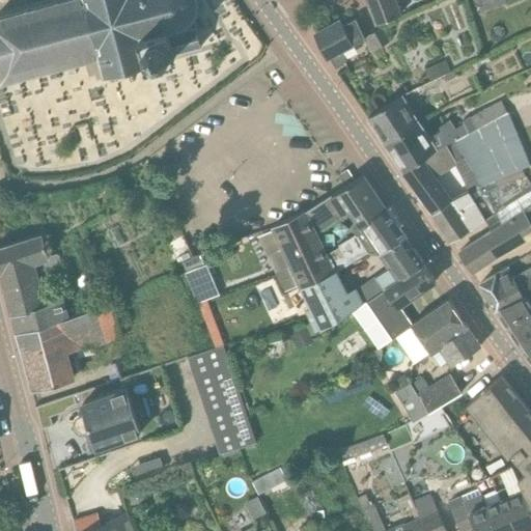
[(68,0),(59,2),(53,3),(53,4),(28,10),(28,9),(22,11),(0,18),(0,54),(1,58),(0,58),(0,60),(4,77),(12,75),(12,73),(36,67),(37,67),(40,67),(43,66),(43,65),(50,62),(102,50),(108,72),(147,61),(148,62),(175,54),(201,47),(196,27),(197,27),(194,17),(196,14),(197,10),(198,10),(199,7),(198,7),(198,2),(198,0),(68,0)]
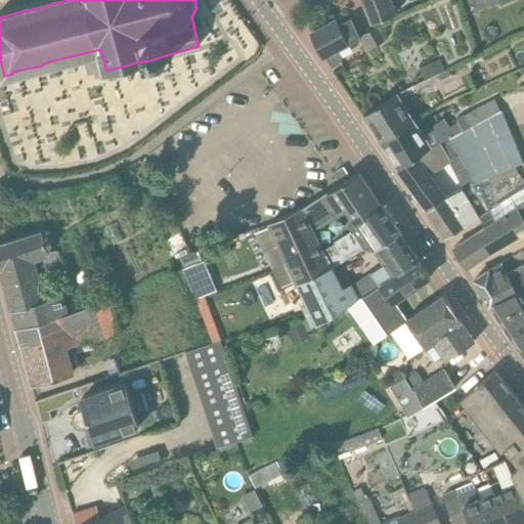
[(395,0),(363,0),(373,23),(396,13),(396,11),(399,10),(395,0)]
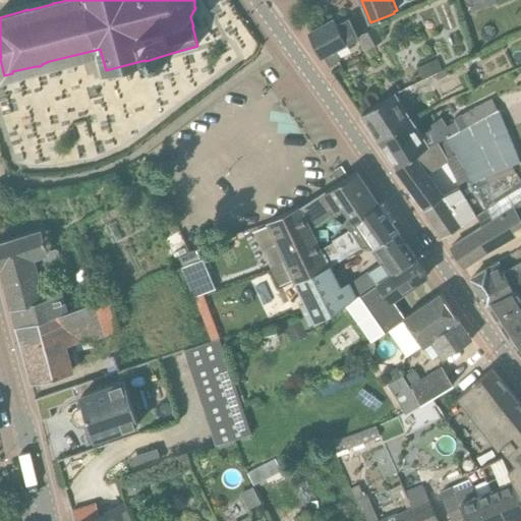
[(374,27),(358,36),(349,18),(337,24),(335,20),(309,34),(321,57),(322,57),(328,68),(329,68),(328,66),(340,60),(335,51),(347,45),(345,42),(357,36),(364,51),(382,42),(374,27)]
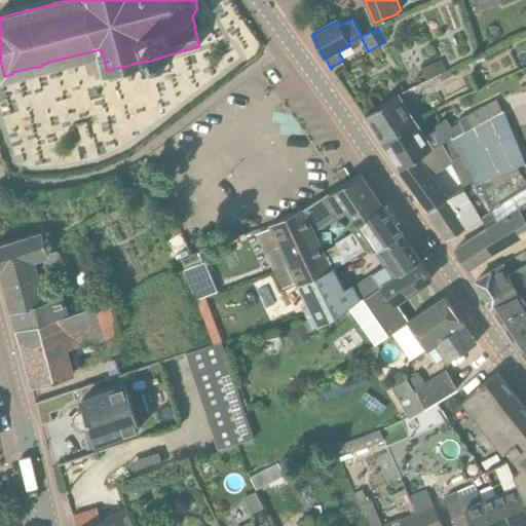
[(447,71),(441,60),(421,69),(425,80),(439,74),(447,71)]
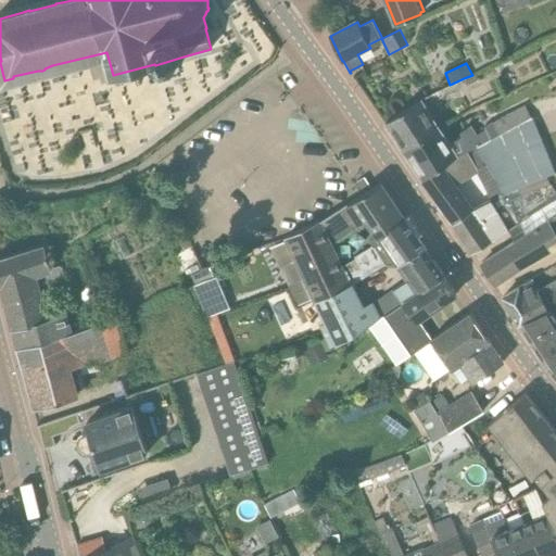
[(464,78),(466,86),(477,80),(475,74),(472,75),(464,78)]
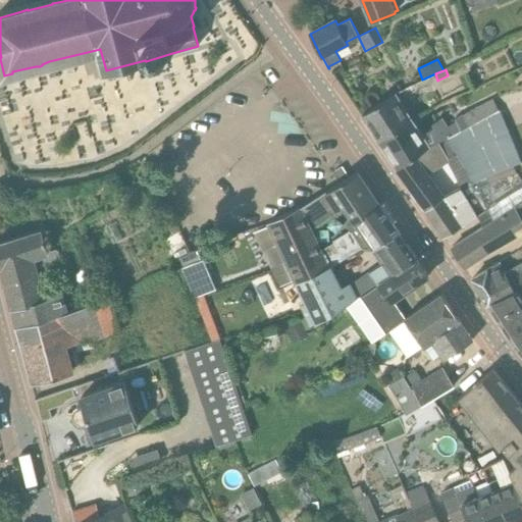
[(380,142),(412,121),(394,94),(362,114),(380,142)]
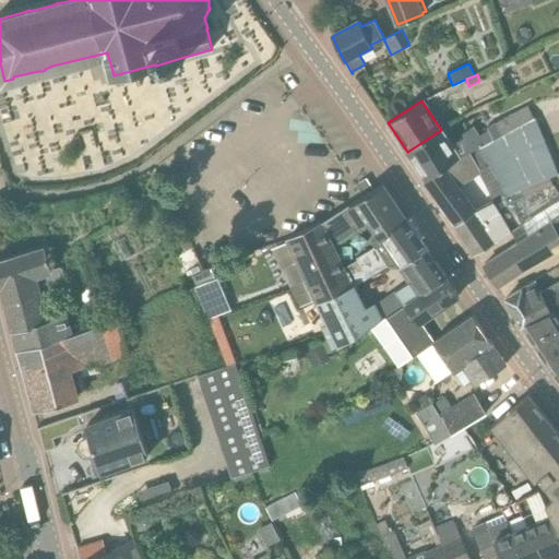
[(515,130),(537,120),(536,119),(535,119),(535,118),(534,118),(527,106),(487,127),(488,130),(479,134),(474,126),(463,132),(464,137),(459,141),(461,146),(455,151),(441,130),(407,152),(418,169),(417,169),(424,180),(461,157),(479,147),(515,130)]
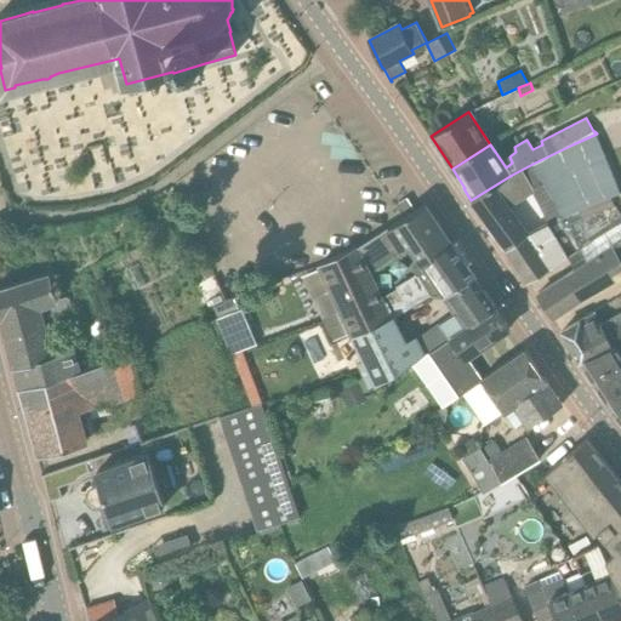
[(533,164),(537,175),(547,183),(562,212),(565,218),(611,198),(610,198),(620,193),(620,191),(615,176),(607,158),(597,134),(573,144),(533,164)]
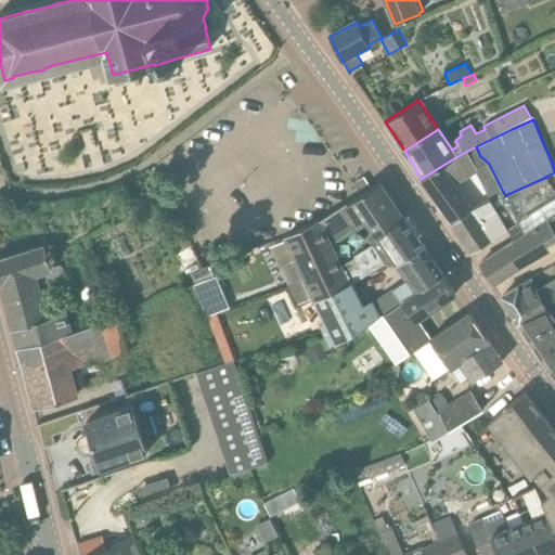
[(477,170),(489,164),(480,156),(476,146),(457,156),(421,179),(449,219),(470,204),(456,184),(478,172),(477,170)]
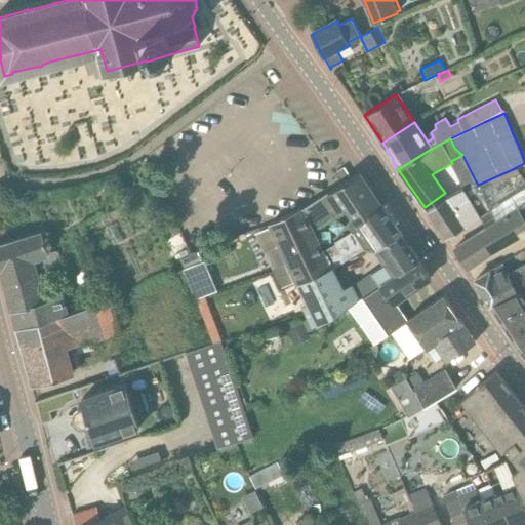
[(347,211),(356,205),(372,193),(359,173),(339,185),(300,210),(299,209),(270,225),(299,283),(331,268),(363,248),(350,227),(349,228),(352,232),(334,242),(335,244),(324,251),(312,226),(335,210),(338,214),(346,210),(347,211)]
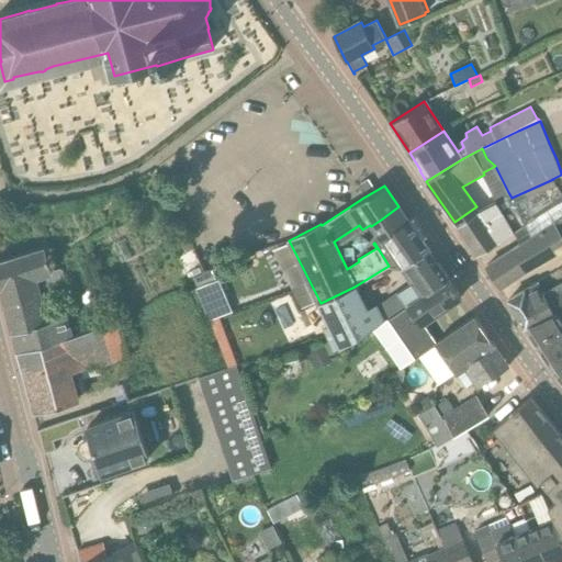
[(519,203),(525,227),(546,222),(546,218),(561,213),(561,212),(557,193),(519,203)]
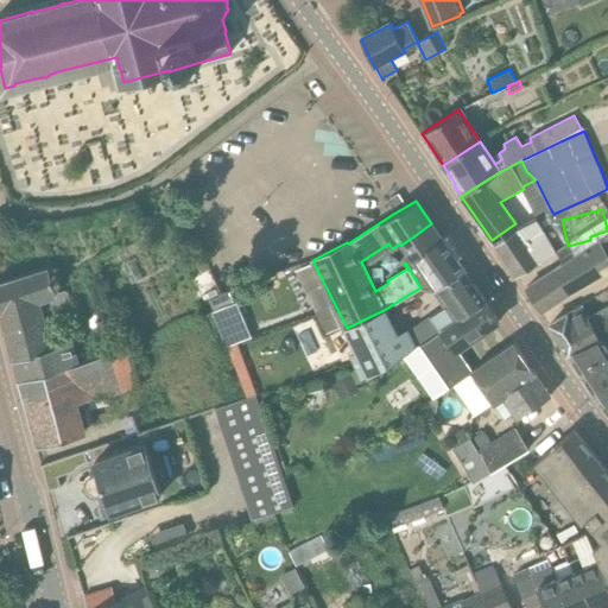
[(537,263),(538,264),(557,253),(556,252),(565,246),(546,214),(514,230),(510,234),(495,245),(518,277),(537,263)]
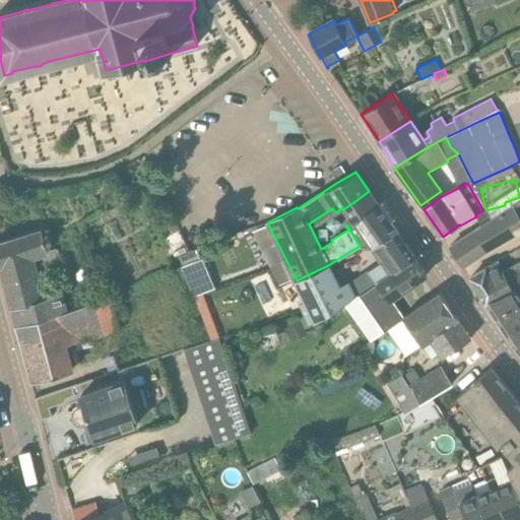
[(123,200),(118,188),(110,192),(115,204),(123,200)]
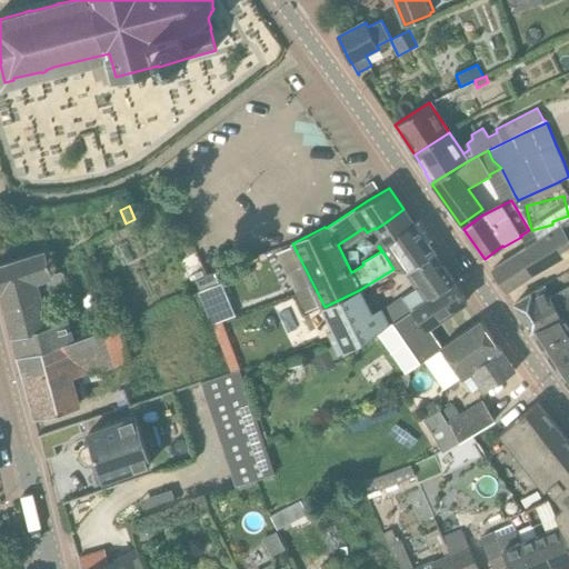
[(379,246),(393,269),(395,270),(405,271),(408,276),(437,256),(413,223),(385,243),(385,242),(379,246)]
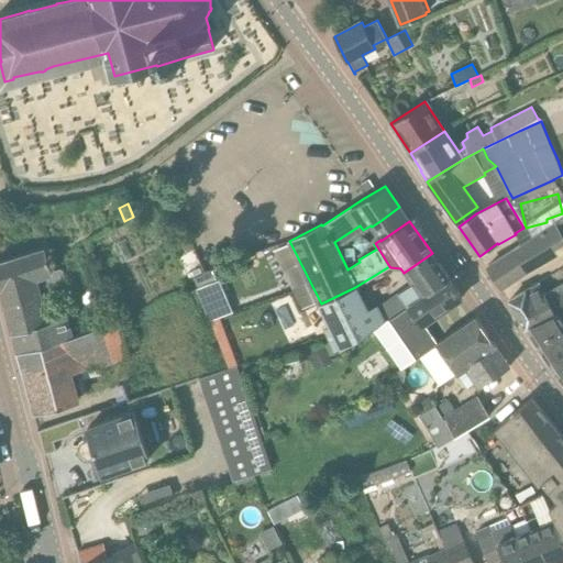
[(528,271),(558,255),(553,249),(562,243),(562,239),(554,224),(514,251),(512,250),(504,254),(505,255),(486,267),(500,289),(528,271)]
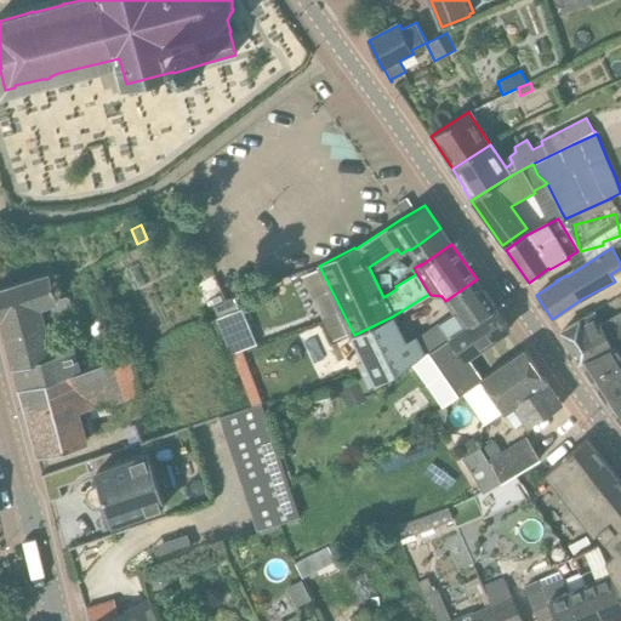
[(57,300),(57,298),(50,275),(0,289),(0,320),(18,388),(80,369),(74,348),(53,354),(45,326),(73,318),(68,298),(67,297),(57,300)]
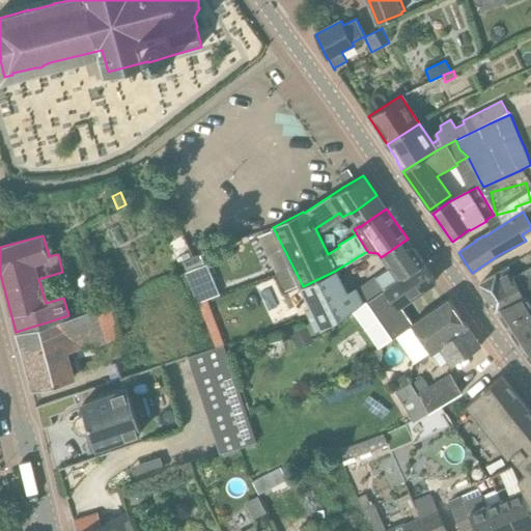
[(190,259),(194,258),(184,236),(168,244),(177,263),(190,259)]
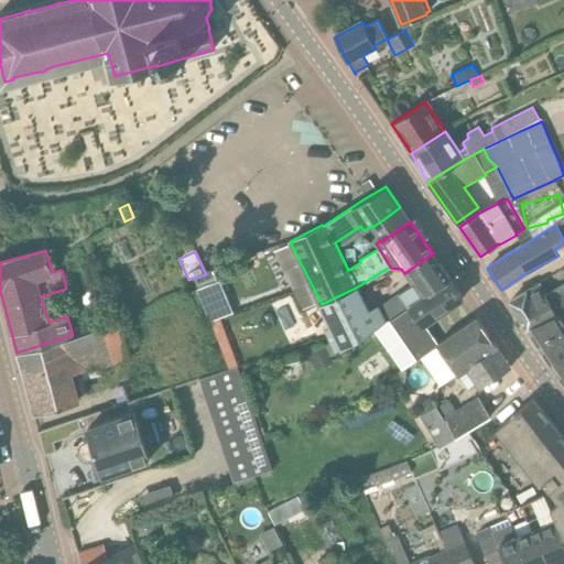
[(399,293),(400,295),(407,308),(424,296),(449,279),(441,266),(433,253),(404,273),(412,284),(399,293)]
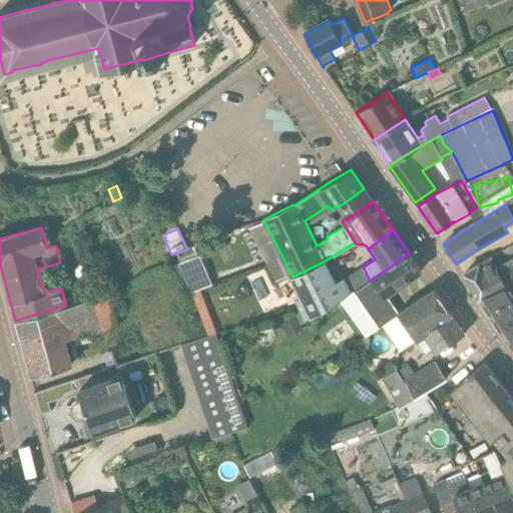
[(193,246),(187,249),(183,250),(185,259),(195,254),(193,246)]
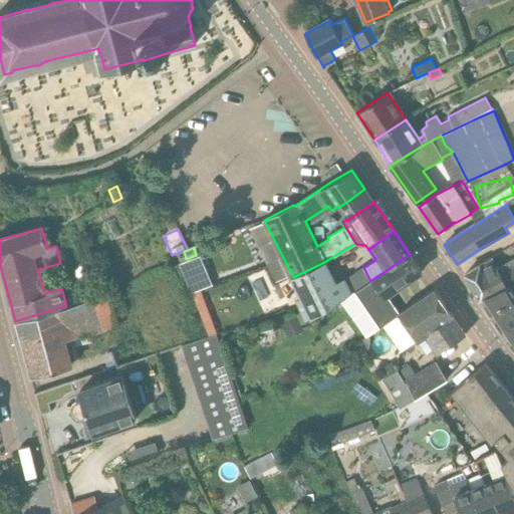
[(183,260),(194,289),(213,282),(203,253),(183,260)]
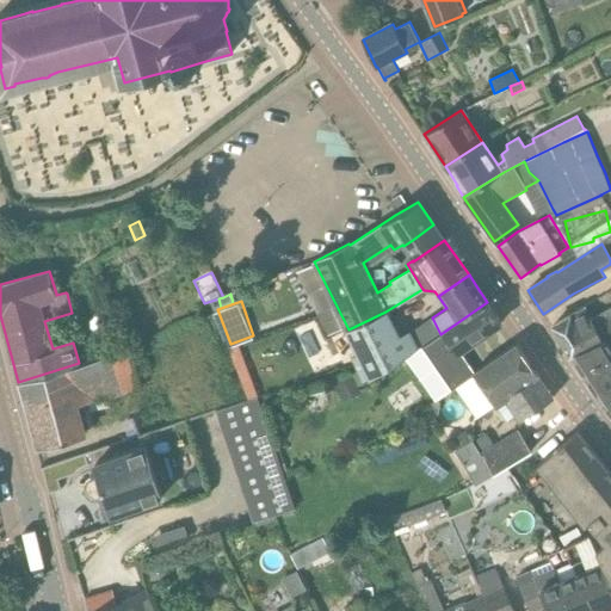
[(440,334),(421,347),(418,350),(409,355),(405,358),(434,401),(451,390),(476,372),(475,372),(460,352),(485,334),(501,323),(487,302),(460,321),(440,334)]
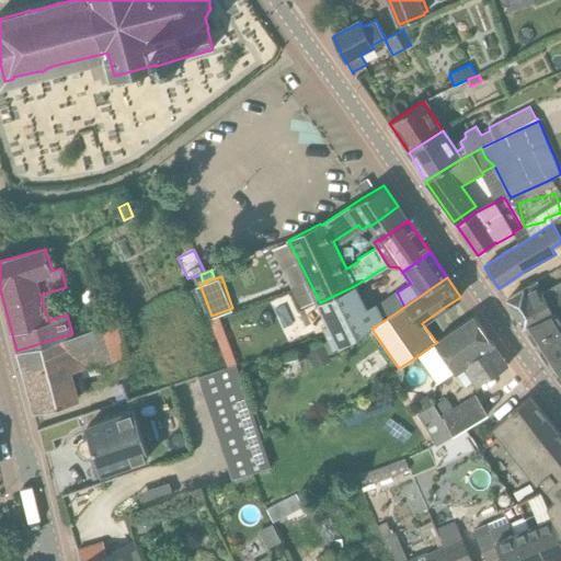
[(538,282),(527,288),(507,298),(524,327),(526,325),(560,310),(560,282),(544,292),(538,282)]
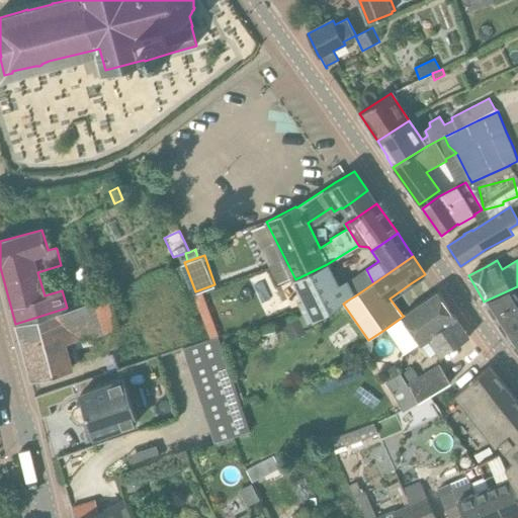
[(339,286),(328,266),(295,280),(305,300),(315,322),(343,304),(347,300),(354,296),(347,281),(339,286)]
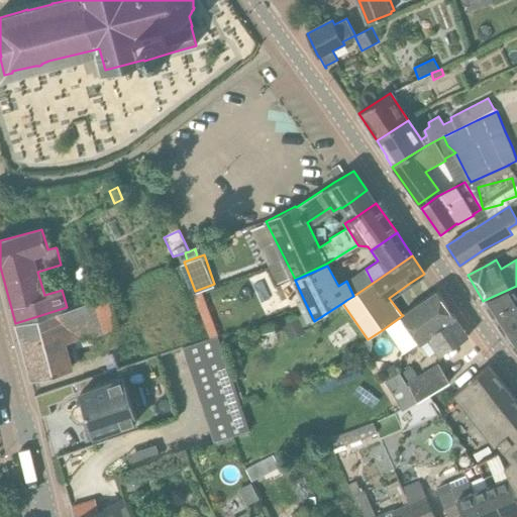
[(516,286),(485,300),(509,339),(516,348),(516,286)]
